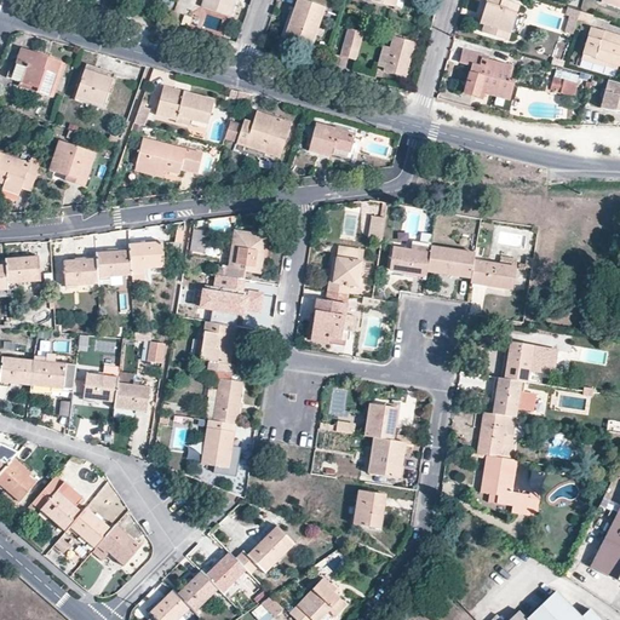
[(204,0),(202,7),(231,16),(234,7),(229,6),(230,0),(204,0)]
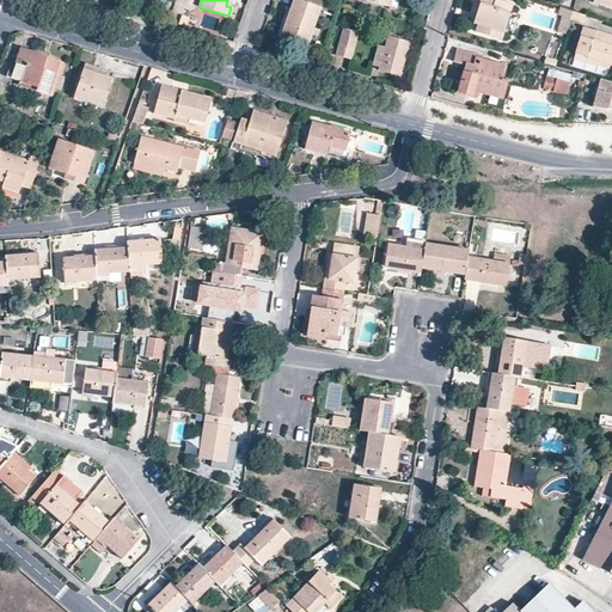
[(322,7),(299,0),(294,0),(281,37),(308,47),(322,7)]
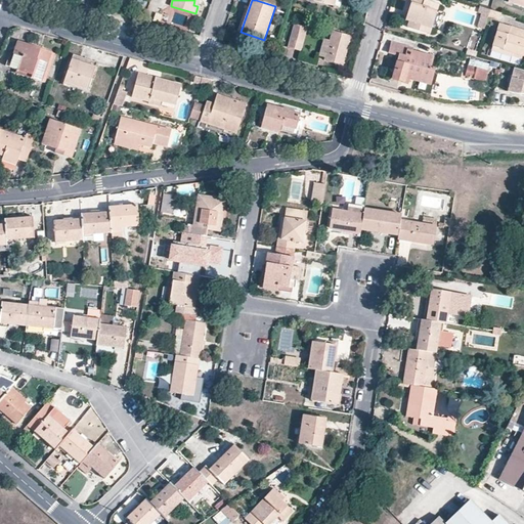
[(313,0),(334,6),(334,7),(338,9),(339,5),(334,4),(335,0),(313,0)]
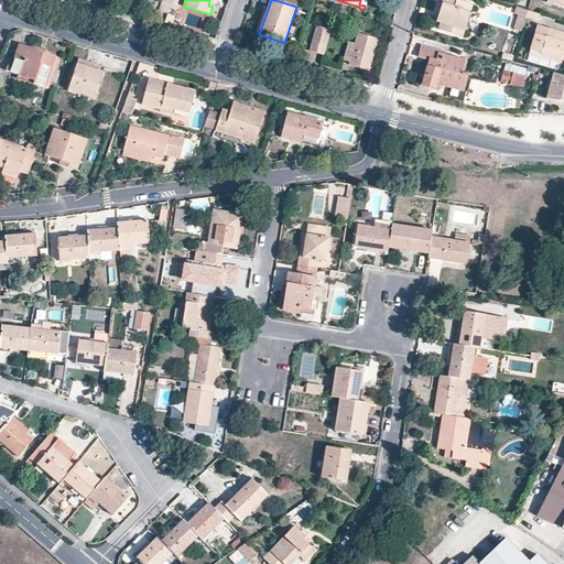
[(462,36),(473,4),(459,0),(444,0),(444,2),(437,21),(441,22),(438,30),(462,36)]
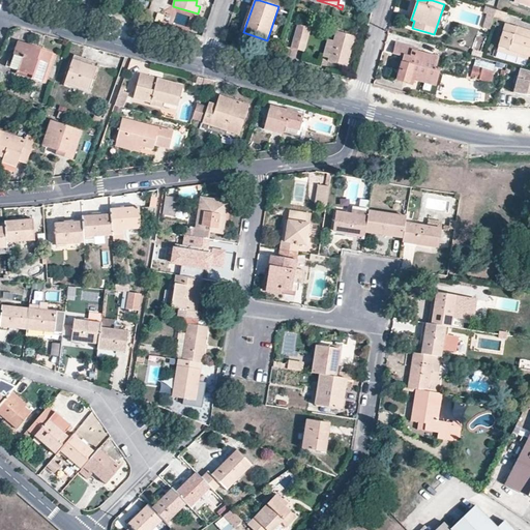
[(496,9),(486,6),(483,12),(487,13),(486,18),(493,20),(494,18),(496,9)]
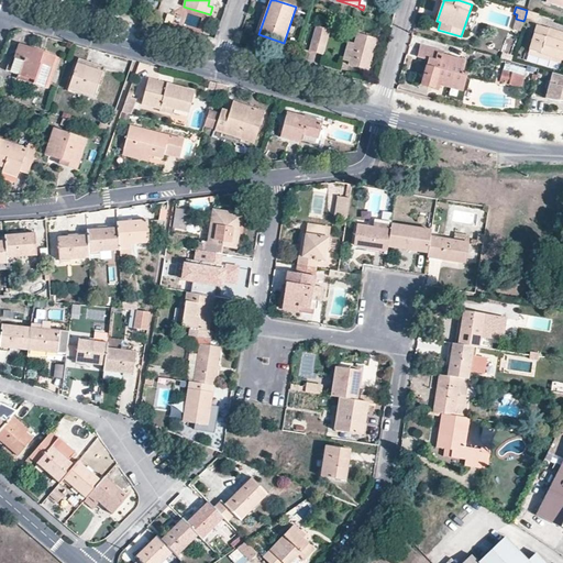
[(539,14),(527,10),(525,19),(537,22),(539,14)]
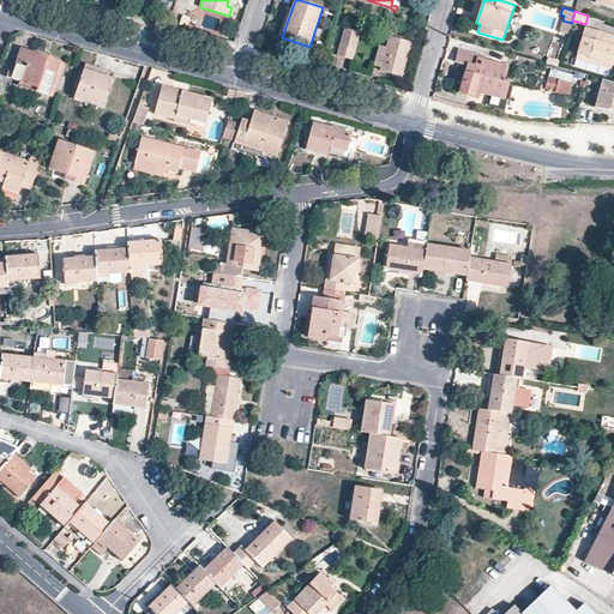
[(571,23),(563,20),(559,31),(567,34),(571,23)]
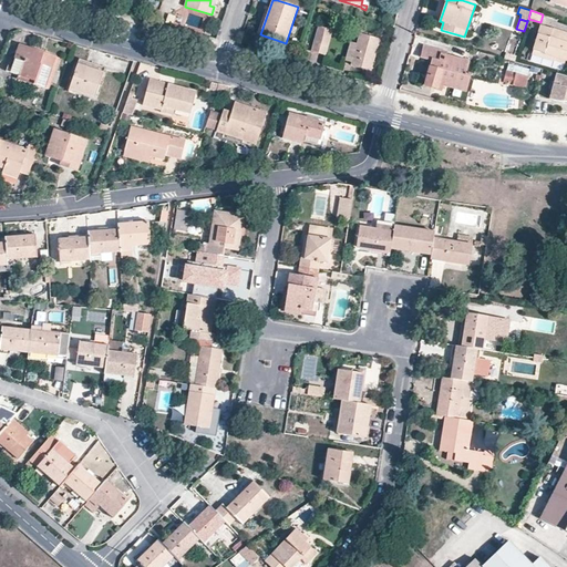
[(377,33),(379,24),(363,20),(360,29),(377,33)]
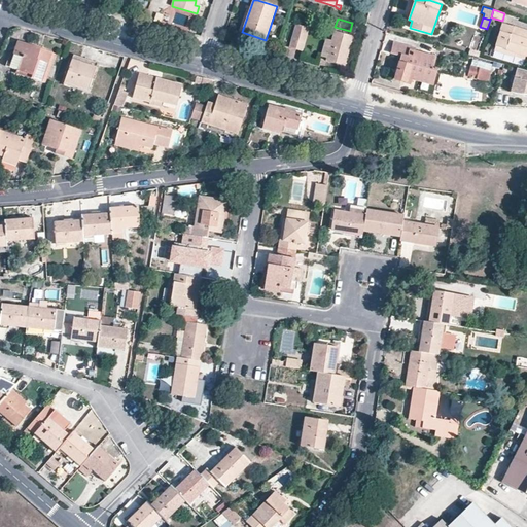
[(494,51),(515,57),(516,53),(526,56),(526,30),(502,23),(494,51)]
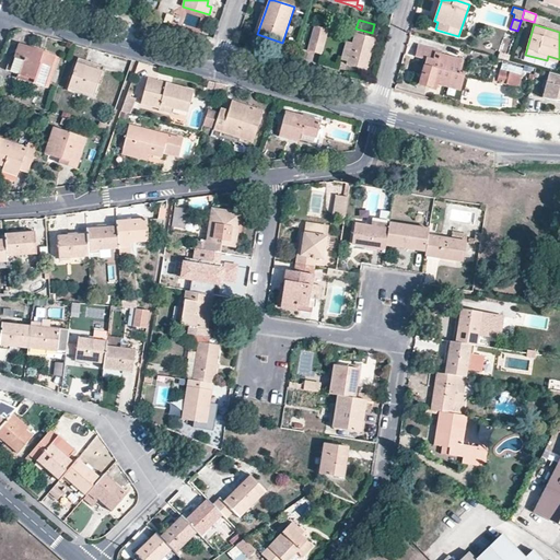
[(328,30),(315,26),(308,50),(322,54),(328,30)]
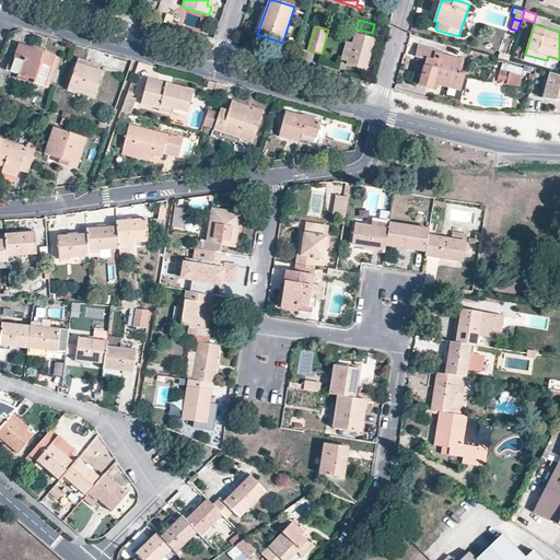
[(348,42),(343,56),(349,57),(348,61),(347,65),(362,69),(369,49),(373,50),(376,38),(356,33),(352,43),(348,42)]
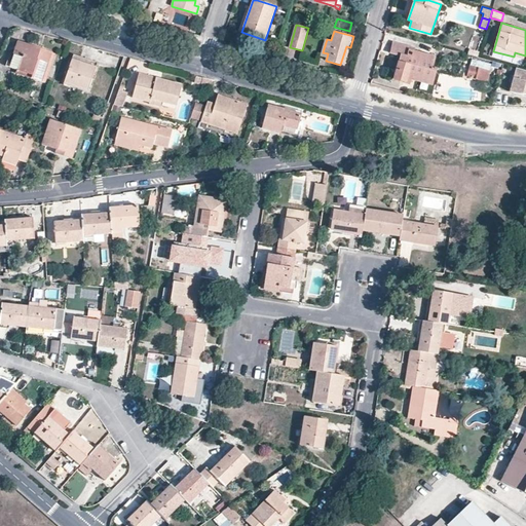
[(9,67),(17,70),(32,74),(31,78),(45,83),(55,53),(19,41),(9,67)]
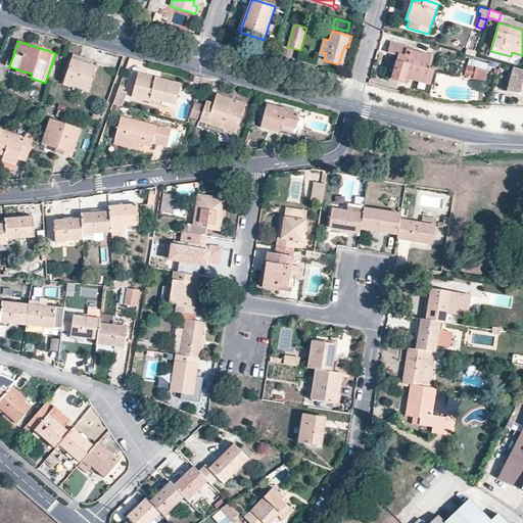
[(391,79),(405,83),(406,78),(410,80),(429,85),(433,68),(430,67),(433,56),(412,51),(413,47),(391,41),(388,52),(398,54),(395,64),(391,79)]
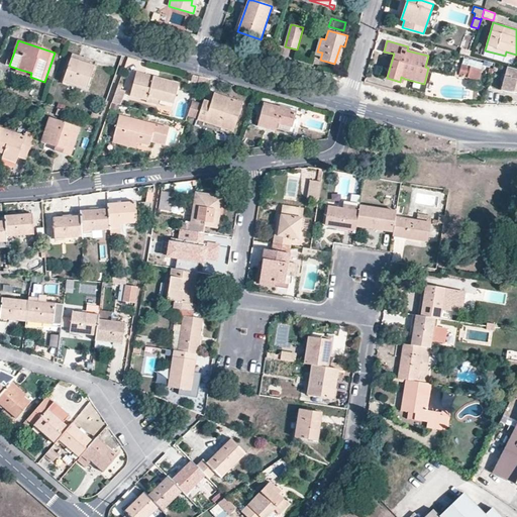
[(339,65),(344,46),(340,45),(334,64),(339,65)]
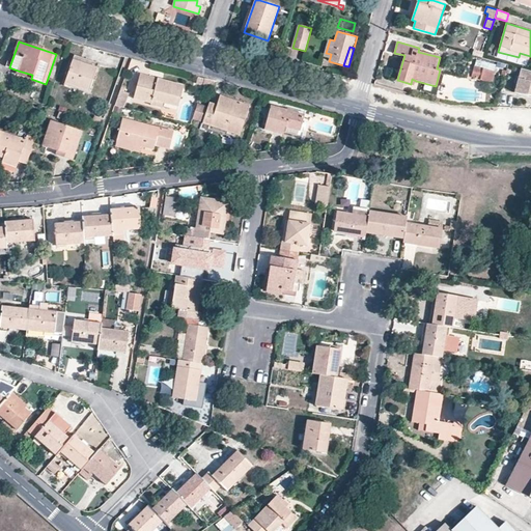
[(474,50),(472,55),(481,58),(483,52),(474,50)]
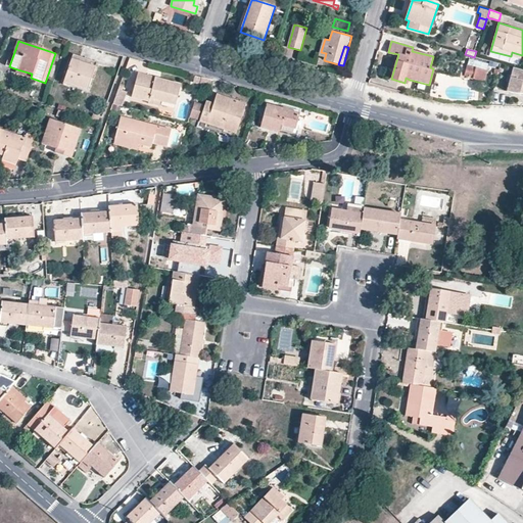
[(73,54),(72,59),(95,67),(97,62),(73,54)]
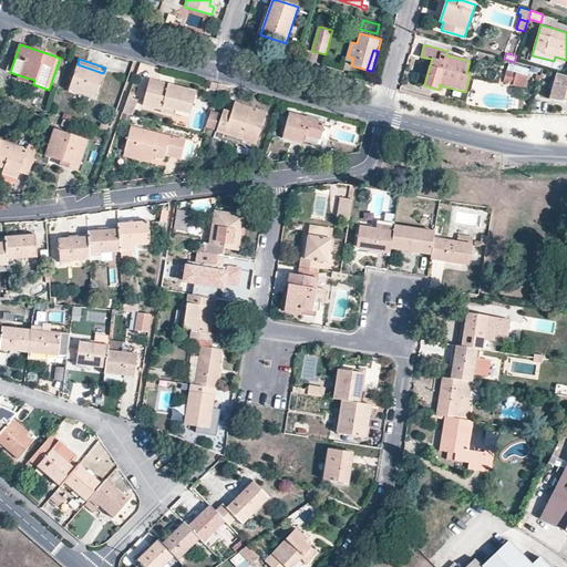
[(103,73),(78,64),(69,90),(94,98),(103,73)]
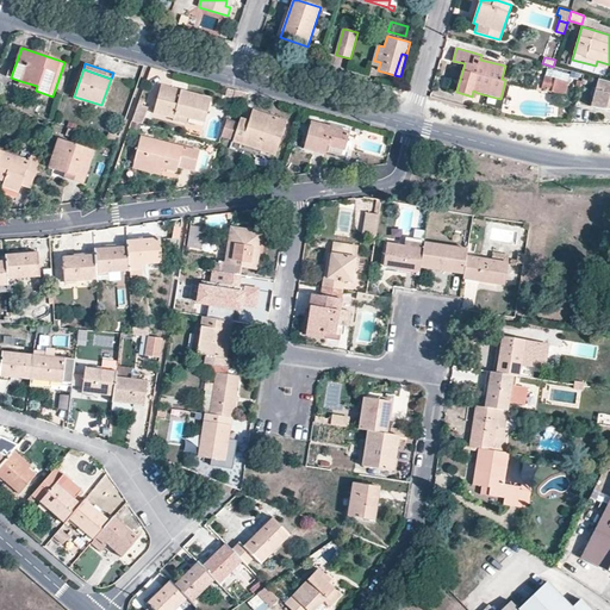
[(568,82),(545,76),(541,89),(565,94),(568,82)]
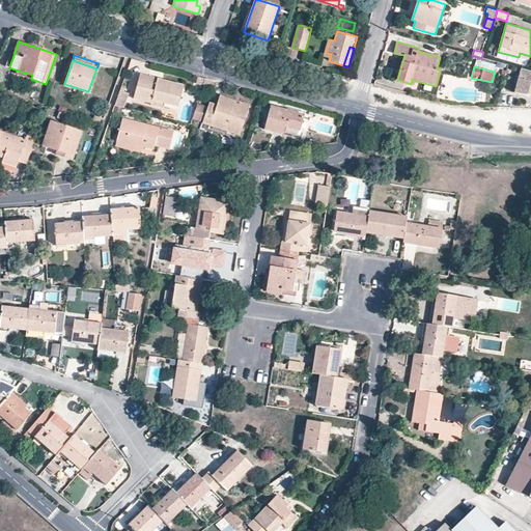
[(530,72),(521,70),(514,93),(521,95),(530,95),(530,72)]
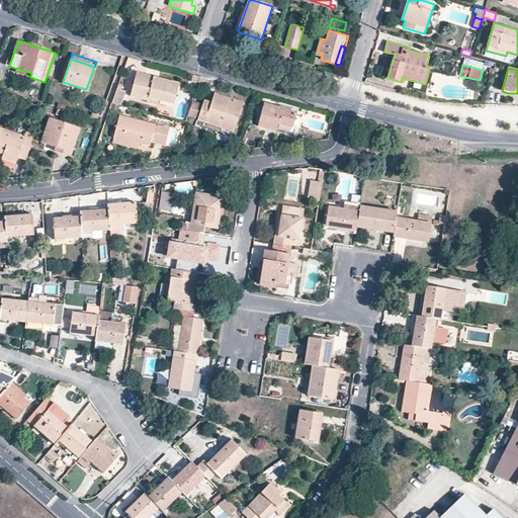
[(31,73),(17,69),(16,72),(30,77),(31,73)]
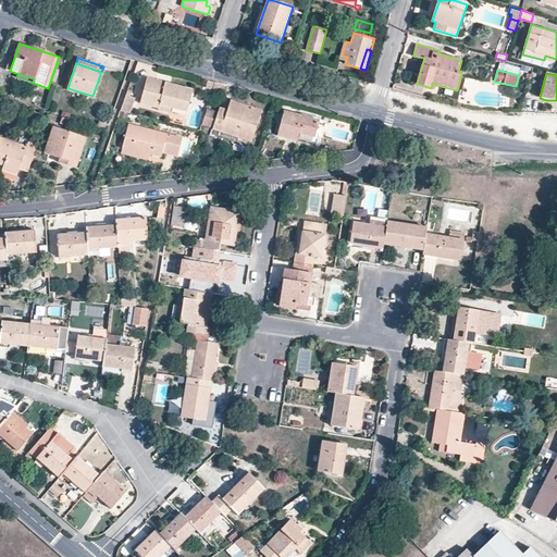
[(164,86),(165,82),(147,77),(140,102),(159,108),(158,111),(170,113),(172,108),(187,112),(193,89),(171,84),(170,88),(164,86)]
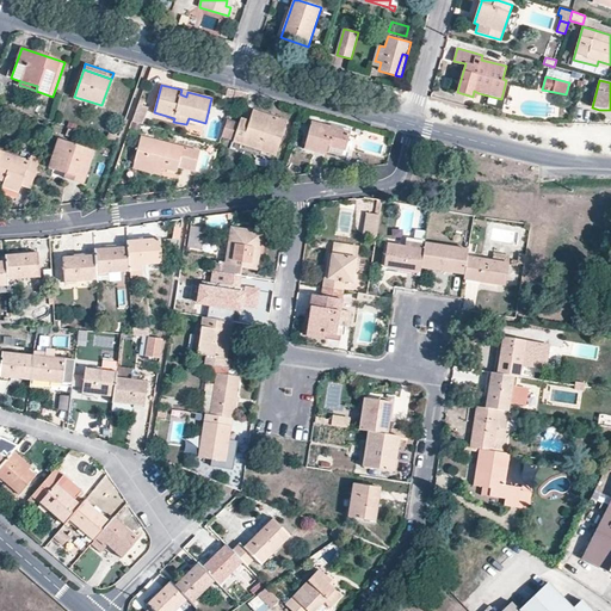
[(148,111),(137,107),(133,122),(143,124),(148,111)]
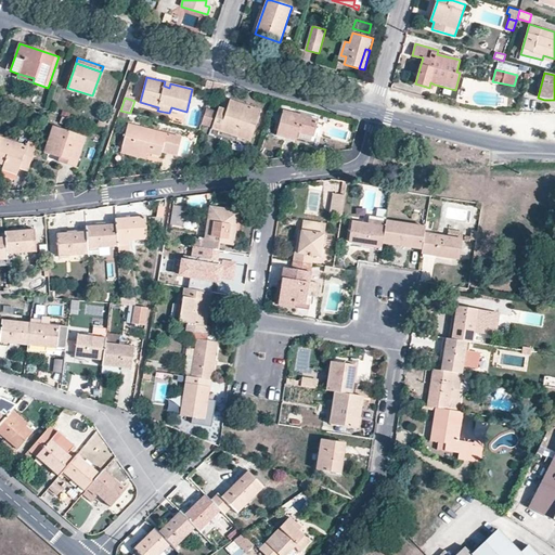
[(244,110),(246,105),(231,100),(228,110),(219,107),(213,129),(220,132),(222,127),(253,137),(261,110),(249,106),(248,111),(244,110)]
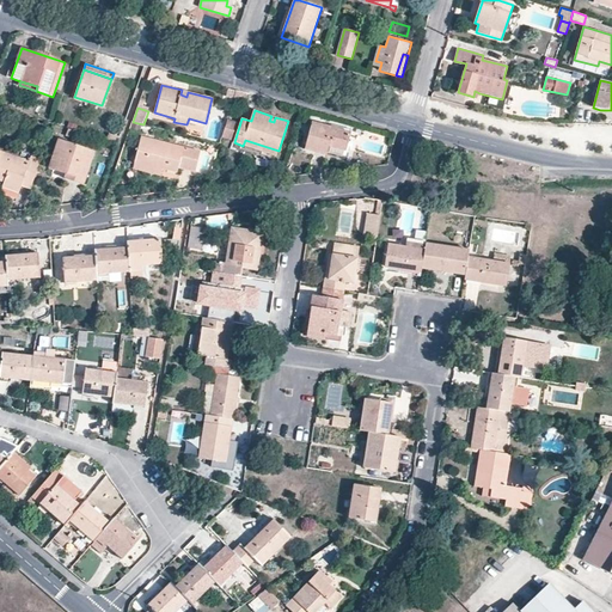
[(350,132),(312,122),(305,150),(328,155),(328,153),(344,158),(350,132)]
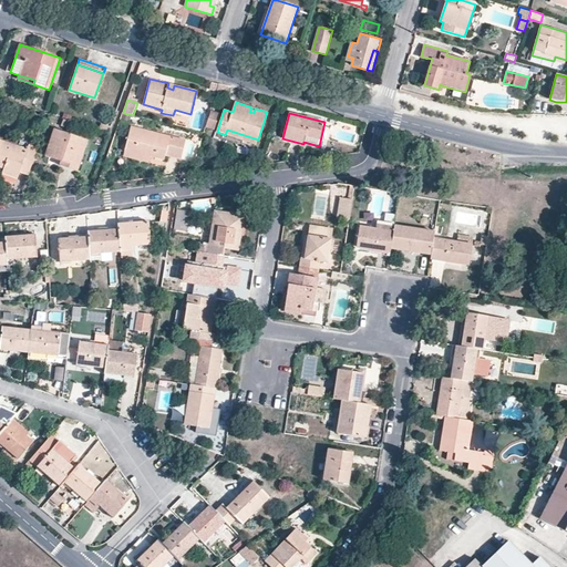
[(70,121),(63,119),(61,125),(68,129),(70,121)]
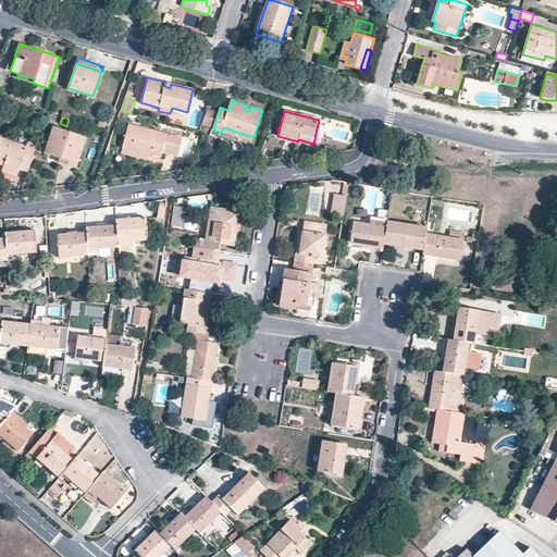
[(106,132),(109,124),(100,122),(97,128),(106,132)]
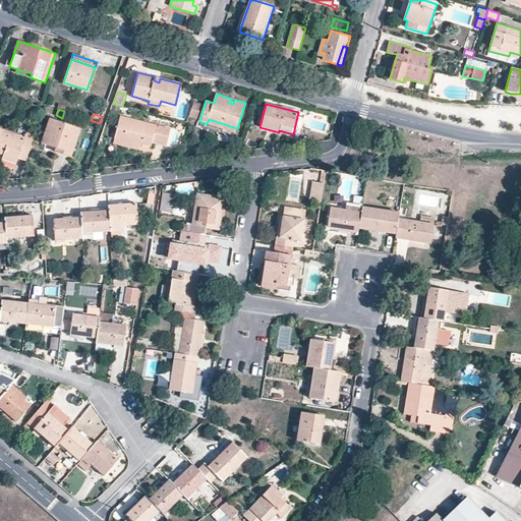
[(138,142),(142,143),(152,147),(153,142),(166,146),(171,129),(121,116),(114,139),(137,147),(138,142)]
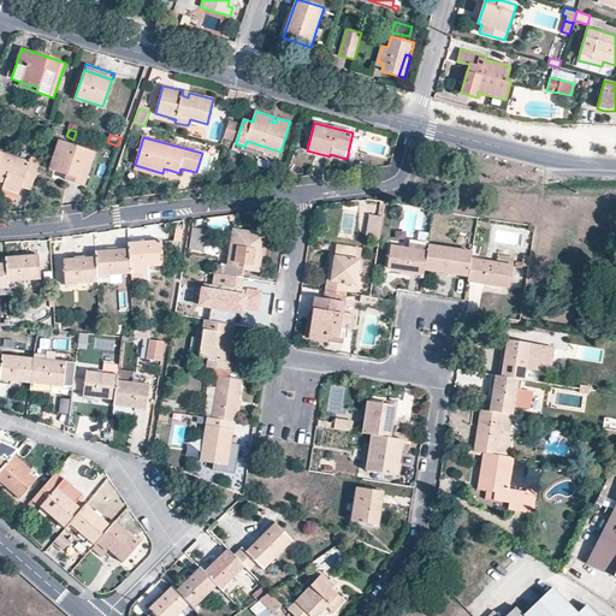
[(55,175),(65,178),(67,172),(87,178),(94,153),(59,141),(49,170),(57,172),(55,175)]
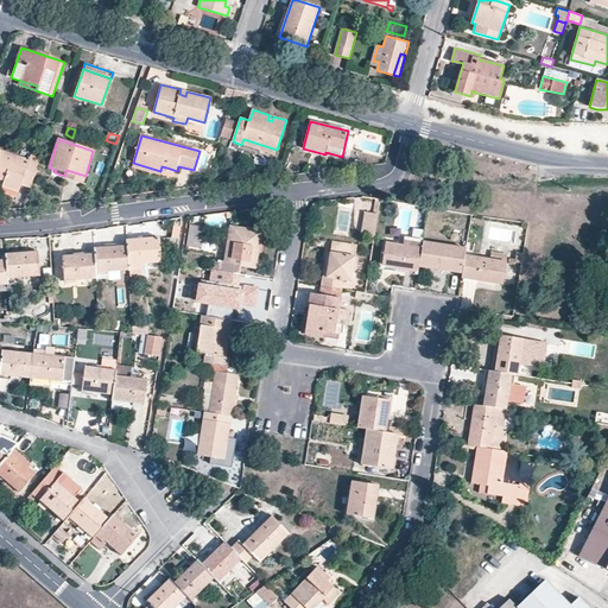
[(244,139),(241,145),(276,156),(277,150),(244,139)]
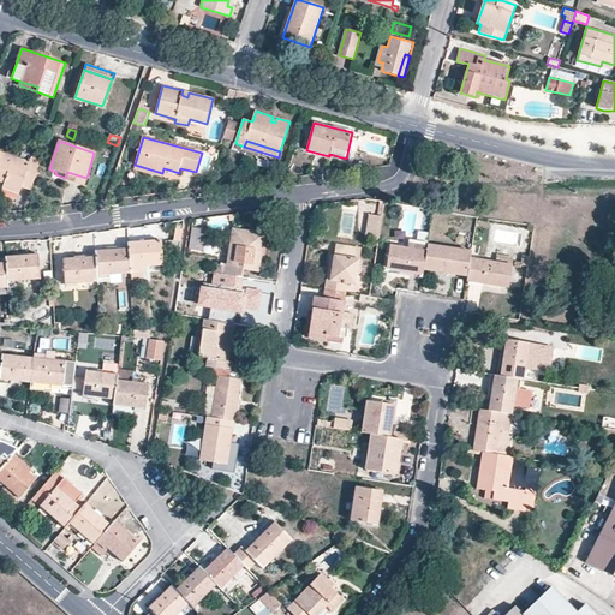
[(31,191),(42,160),(31,156),(30,162),(0,151),(0,181),(1,183),(3,177),(7,179),(5,184),(4,187),(19,193),(22,187),(31,191)]
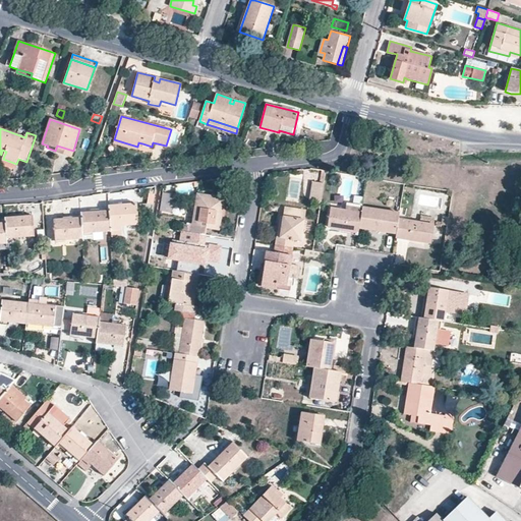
[(136,150),(137,147),(114,139),(113,143),(136,150)]
